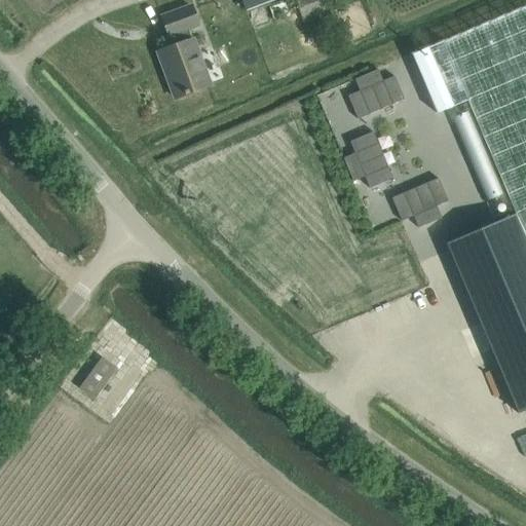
[(274,0),(241,0),(247,10),(274,0)]
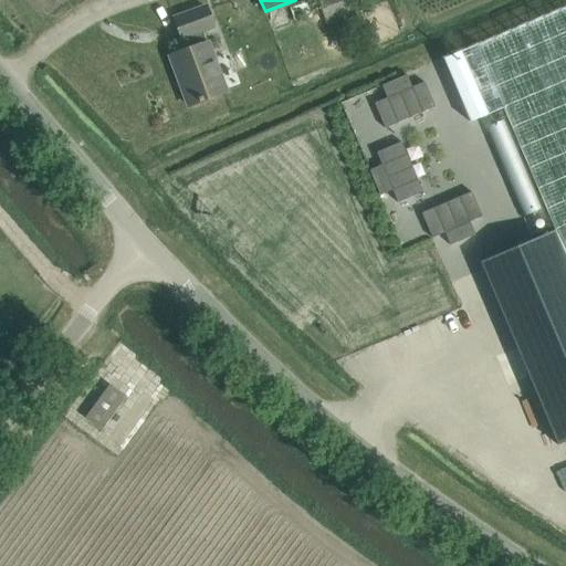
[(343,3),(322,10),(328,27),(349,20),(343,3)]
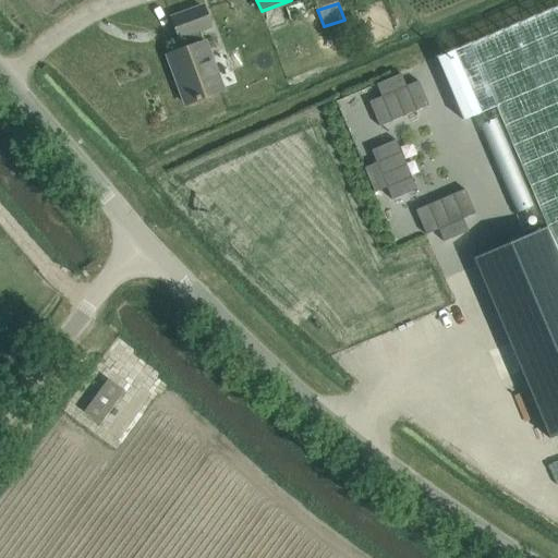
[(222,92),(204,43),(201,44),(195,32),(210,26),(203,8),(172,19),(179,38),(182,37),(186,49),(172,55),(183,84),(179,85),(186,105),(222,92)]
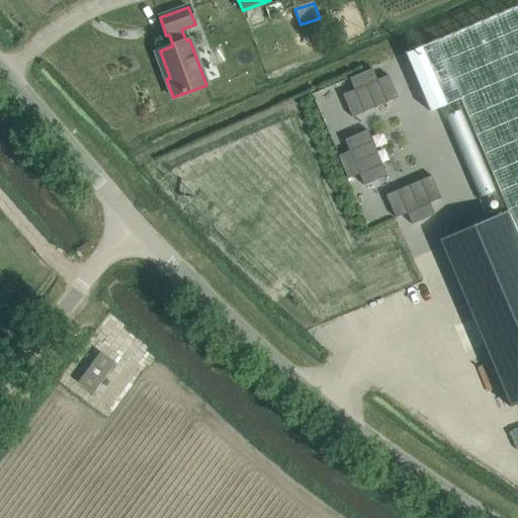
[(354,90),(342,95),(352,117),(398,98),(389,75),(376,80),(372,69),(349,78),(354,90)]
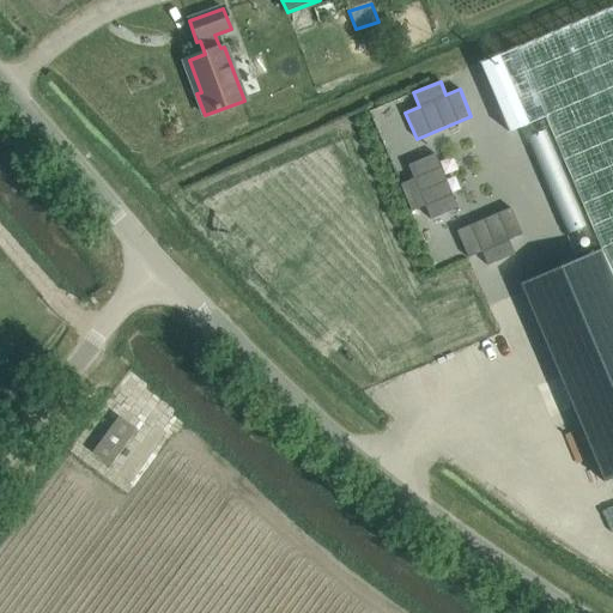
[(413,178),(400,184),(411,212),(425,206),(431,219),(457,208),(435,155),(407,165),(413,178)]
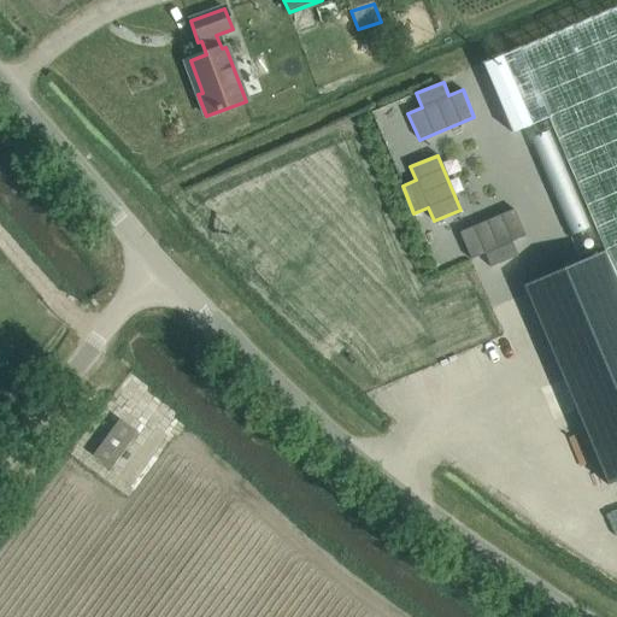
[(513,210),(459,233),(471,260),(485,254),(491,268),(518,256),(512,242),(526,236),(513,210)]
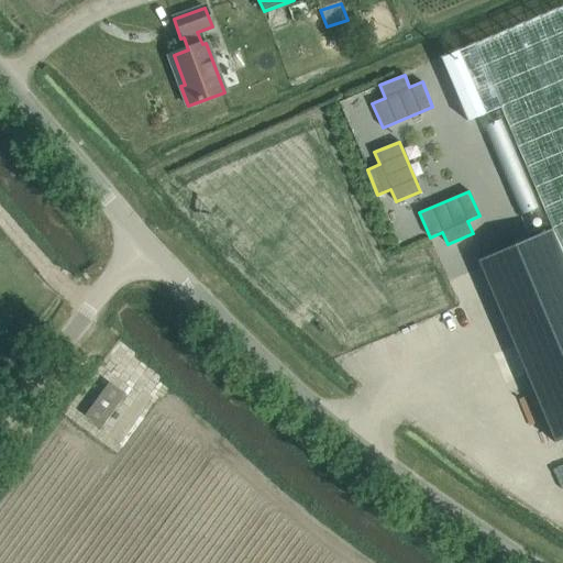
[(562,260),(550,230),(477,261),(554,443),(562,439),(562,260)]
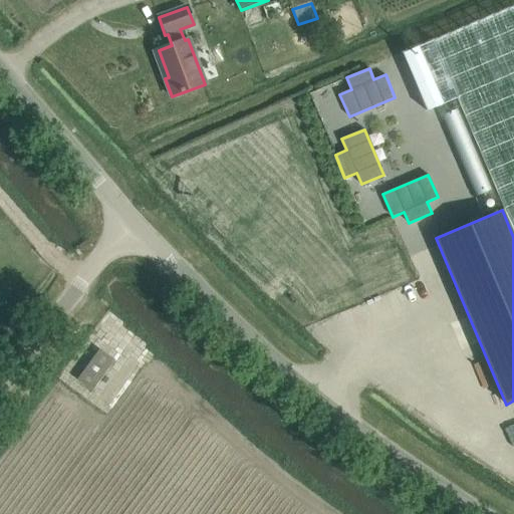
[(113,360),(99,350),(77,380),(91,391),(113,360)]
